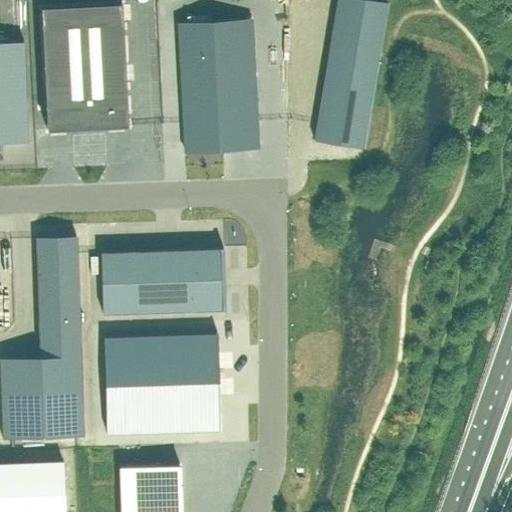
[(360,0),(337,0),(315,142),(365,150),(389,5),(360,0)]
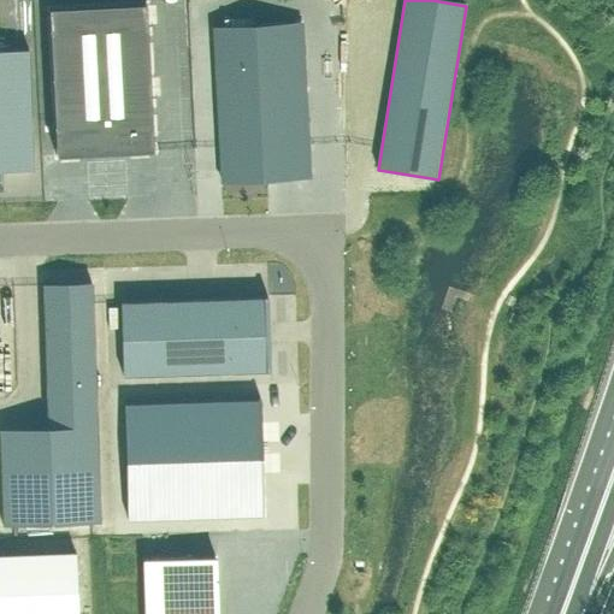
[(49,10),(58,158),(154,153),(147,5),(49,10)]
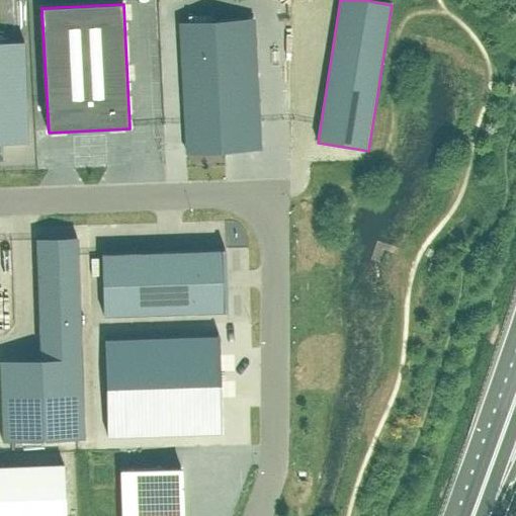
[(249,22),(180,24),(187,154),(256,151),(249,22)]
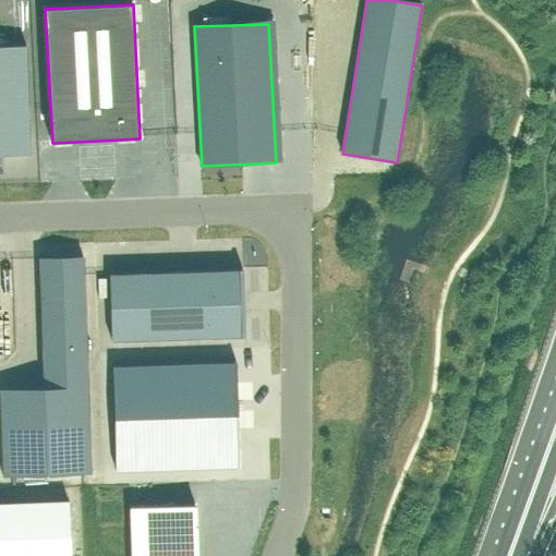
[(27,47),(0,47),(0,156),(31,156),(27,47)]
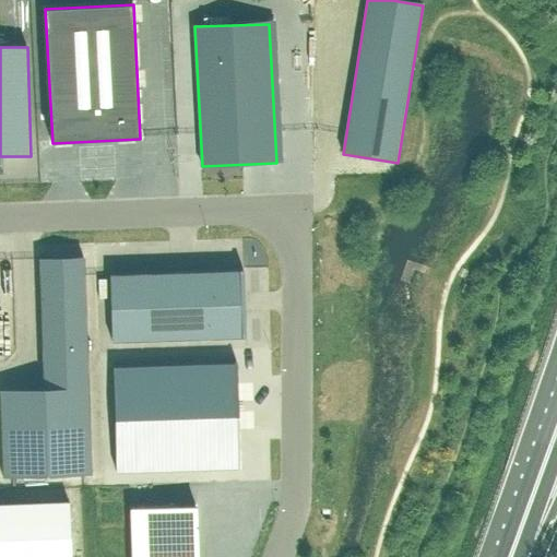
[(92,473),(84,256),(40,258),(45,388),(1,389),(4,476),(92,473)]
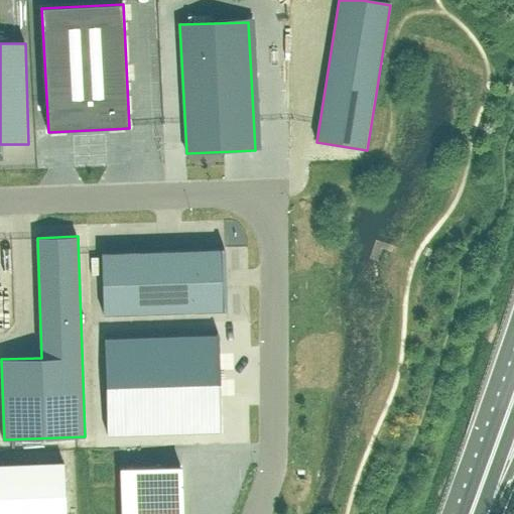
[(225,312),(223,252),(102,256),(104,316),(225,312)]
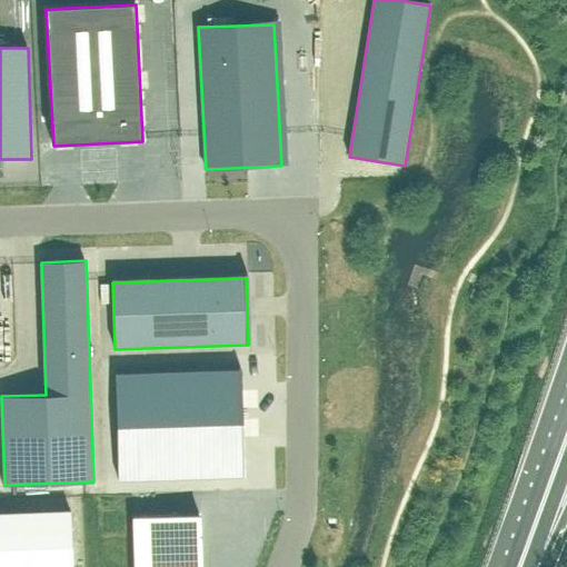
[(240,371),(116,376),(119,483),(244,478),(240,371)]
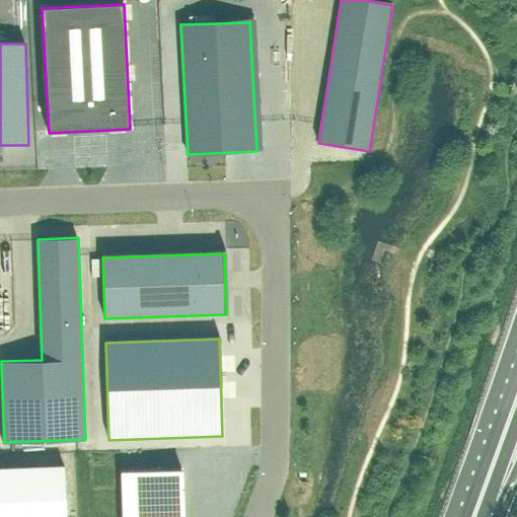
[(67,516),(65,466),(0,468),(0,516),(67,516)]
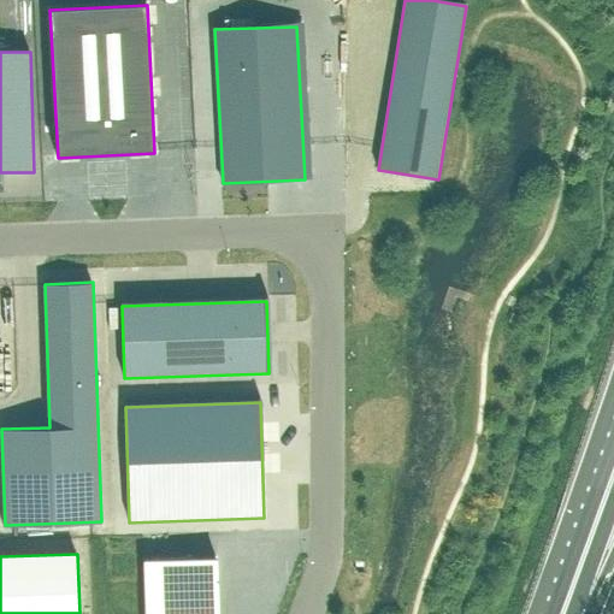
[(218,613),(217,559),(145,561),(146,613),(218,613)]
